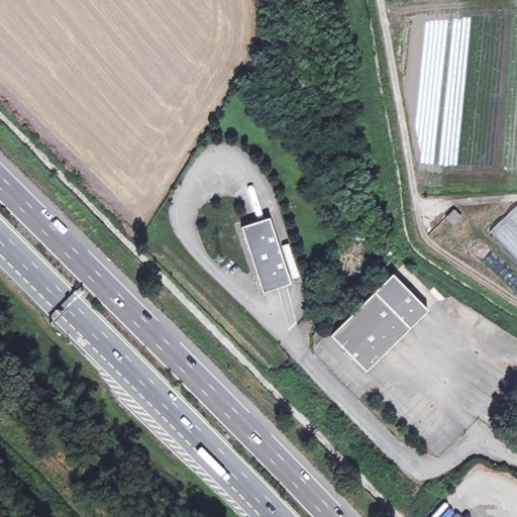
[(457,206),(451,213),(458,219),(463,213),(457,206)]
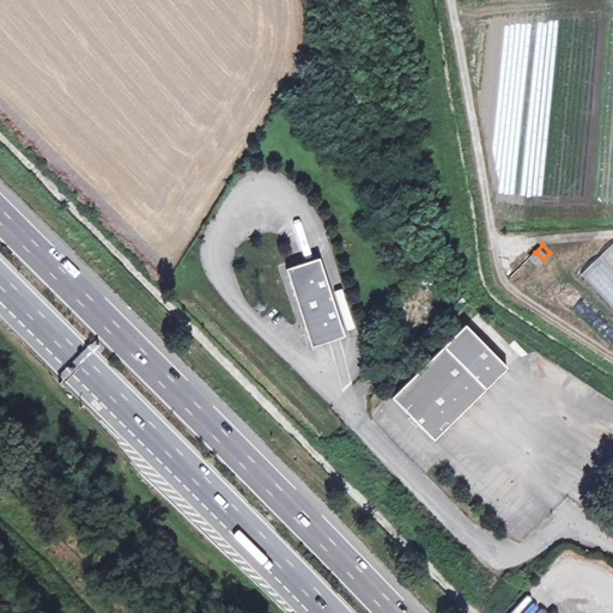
[(612,246),(583,272),(612,305),(612,246)]
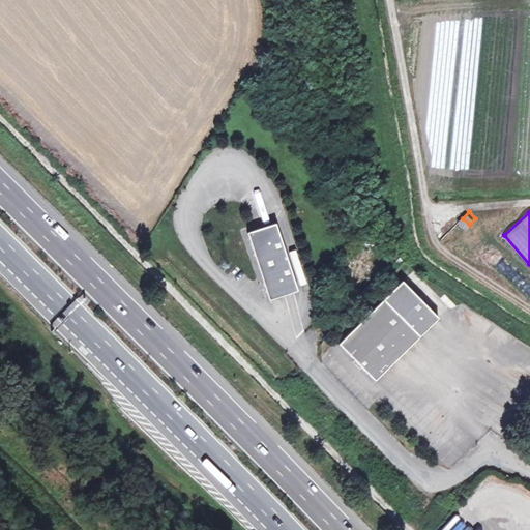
[(274,224),(246,233),(268,300),(296,291),(274,224)]
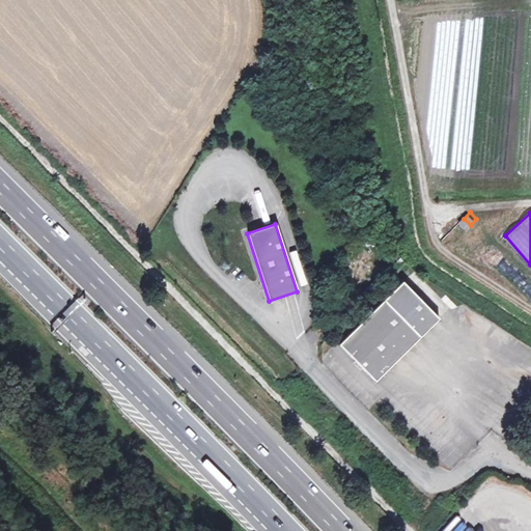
[(368,253),(355,269),(361,275),(374,259),(368,253)]
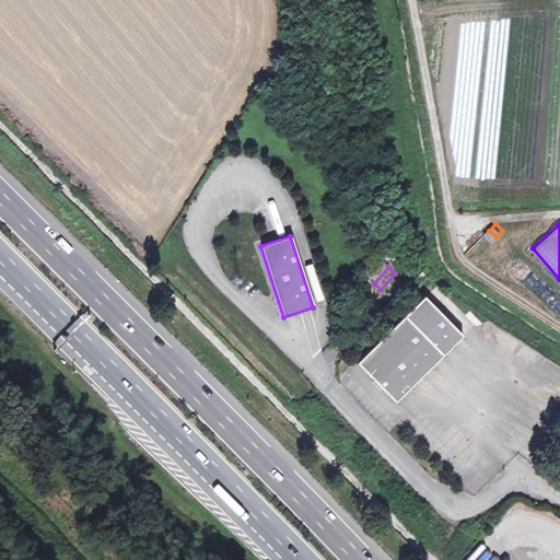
[(424,298),(357,363),(395,403),(462,336),(424,298)]
